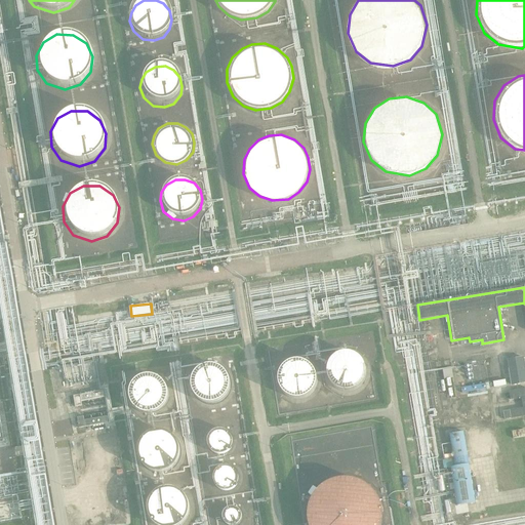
[(365,373),(365,369),(364,365),(362,362),(359,359),(356,357),(353,355),(348,354),(346,354),(340,355),(337,356),(334,358),(332,360),(329,363),(328,367),(327,370),(327,374),(327,378),(328,381),(330,385),(333,388),(336,390),(339,392),(344,393),(347,393),(351,392),(354,391),(358,389),(360,387),(362,385),(364,381),(365,377),(365,373)]
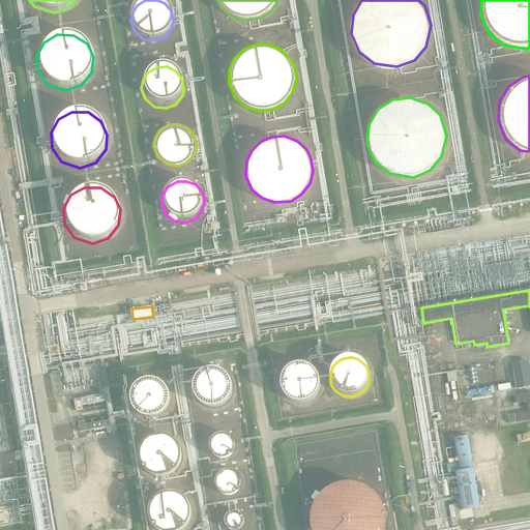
[(512,363),(516,389),(529,386),(529,375),(528,361),(512,363)]
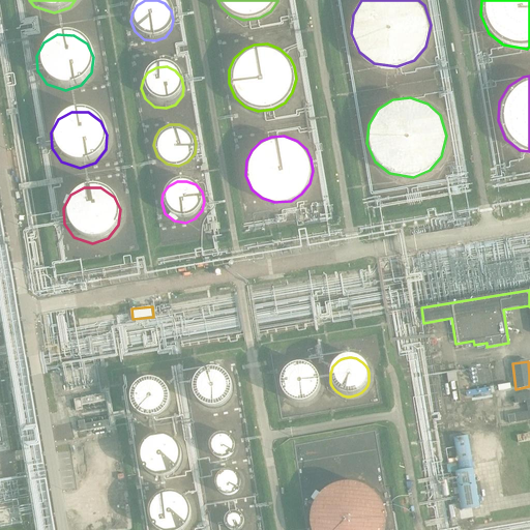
[(319,386),(319,385),(319,381),(318,378),(316,374),(313,371),(310,369),(306,366),(301,366),(298,365),(294,366),(291,367),(288,370),(286,372),(283,376),(282,379),(281,382),(281,386),(281,390),(282,393),(284,398),(287,400),(290,403),(293,404),(297,405),(300,405),(304,405),(307,403),(312,401),(314,399),(316,396),(318,393),(319,389),(319,386)]
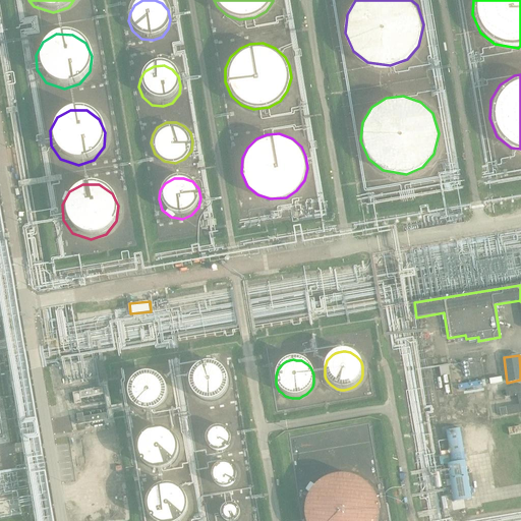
[(227,386),(227,385),(227,381),(226,378),(224,373),(221,370),(218,368),(215,366),(211,365),(208,365),(203,366),(199,367),(196,369),(194,371),(191,374),(190,379),(189,382),(189,386),(189,390),(190,393),(192,397),(195,399),(198,401),(201,403),(206,404),(209,404),(213,403),(217,402),(220,400),(222,398),(224,396),(226,393),(227,389),(227,386)]
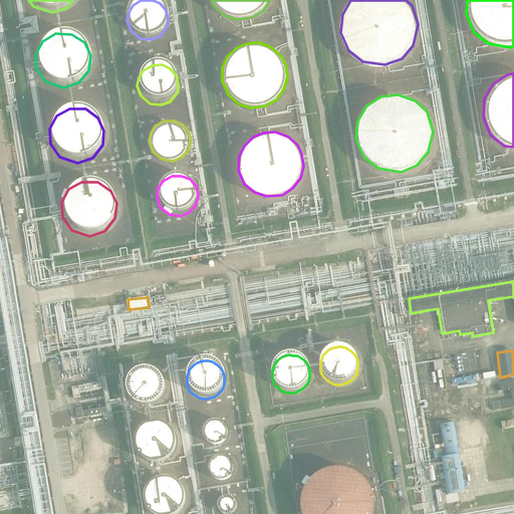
[(434,362),(435,371),(443,370),(442,361),(434,362)]
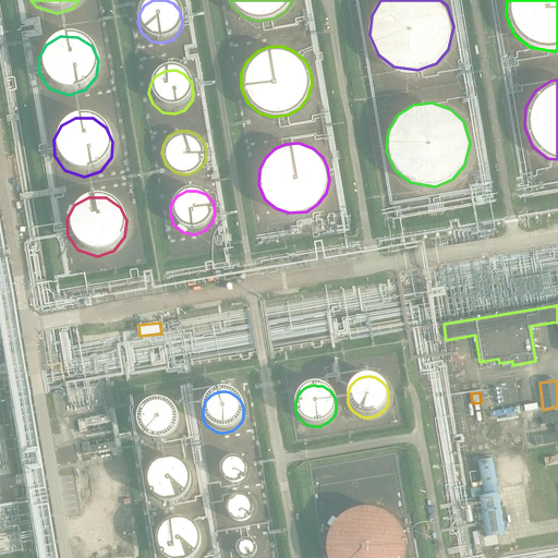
[(179,422),(179,417),(178,413),(176,410),(172,407),(169,404),(166,402),(160,401),(157,401),(153,402),(149,403),(146,405),(144,407),(141,411),(140,414),(138,419),(138,422),(138,426),(140,431),(142,434),(145,437),(148,439),(152,441),(156,443),(159,443),(164,441),(167,440),(171,438),(173,436),(176,433),(178,431),(179,426),(179,422)]
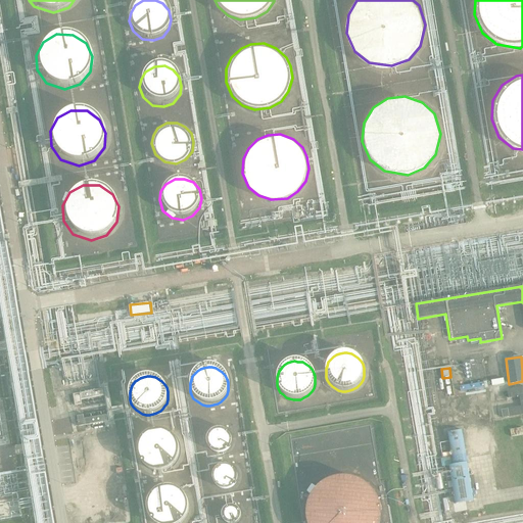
[(522,415),(522,388),(508,391),(509,398),(519,396),(521,408),(508,410),(502,411),(503,418),(509,417),(522,415)]
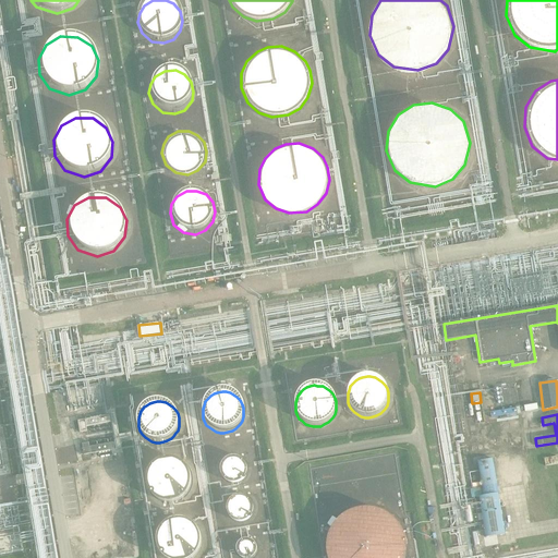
[(80,433),(87,432),(86,427),(111,423),(110,415),(77,421),(80,433)]
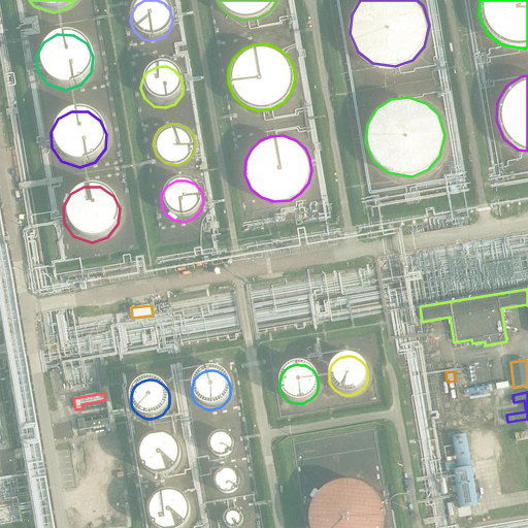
[(108,426),(107,419),(85,423),(85,419),(77,420),(79,431),(108,426)]
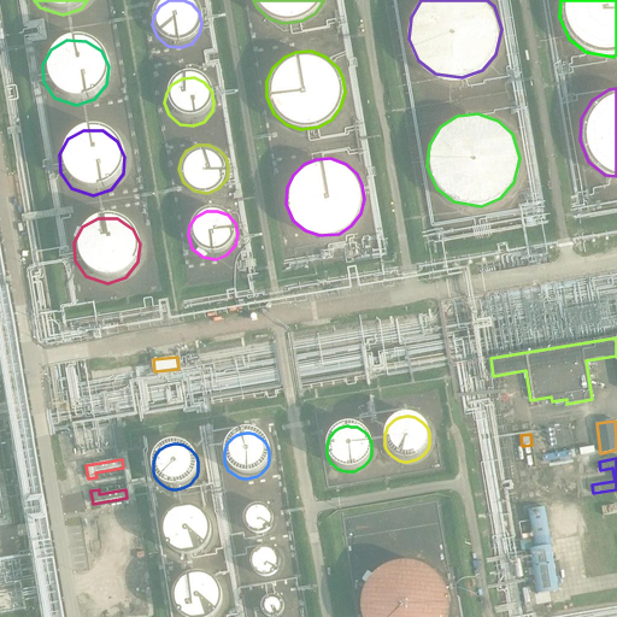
[(244,526),(253,534),(265,534),(275,524),(272,511),(263,504),(253,504),(244,512),(244,526)]
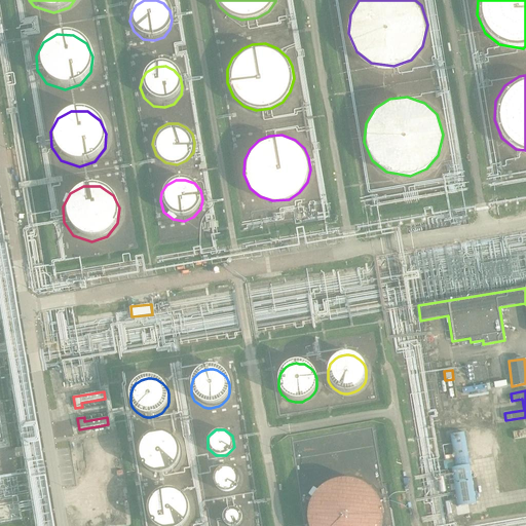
[(451,435),(457,467),(470,465),(464,433),(451,435)]
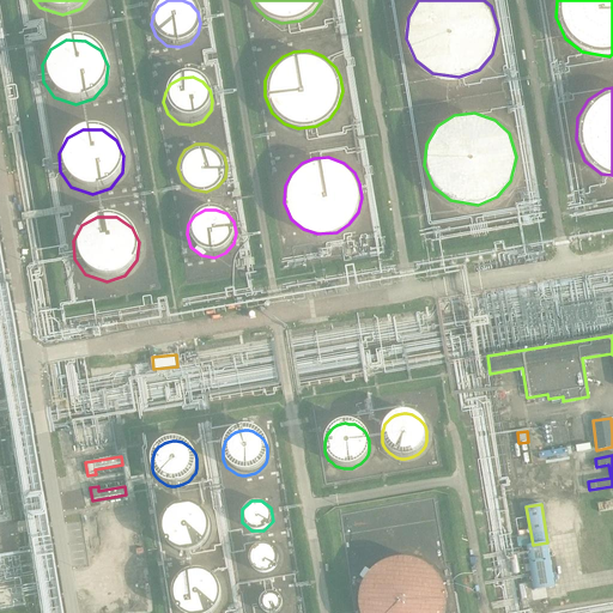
[(208,530),(208,526),(207,521),(205,516),(201,513),(198,510),(194,509),(188,508),(186,508),(180,508),(176,510),(173,511),(170,514),(167,519),(165,522),(164,527),(164,530),(164,535),(165,539),(168,544),(171,546),(175,550),(178,551),(183,552),(187,552),(192,552),(195,551),(200,547),(202,546),(205,542),(207,539),(208,534),(208,530)]
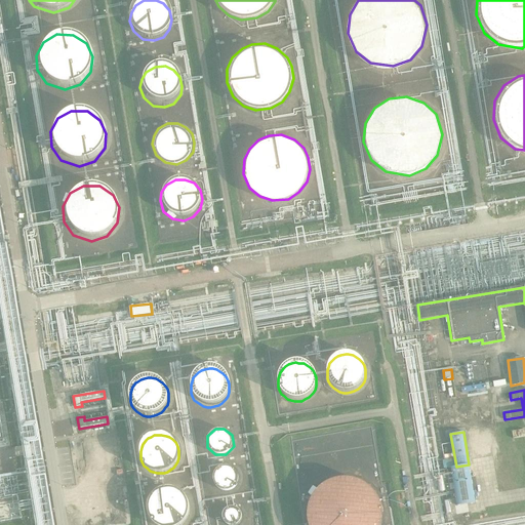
[(475,503),(469,465),(456,467),(451,468),(457,507),(475,503)]
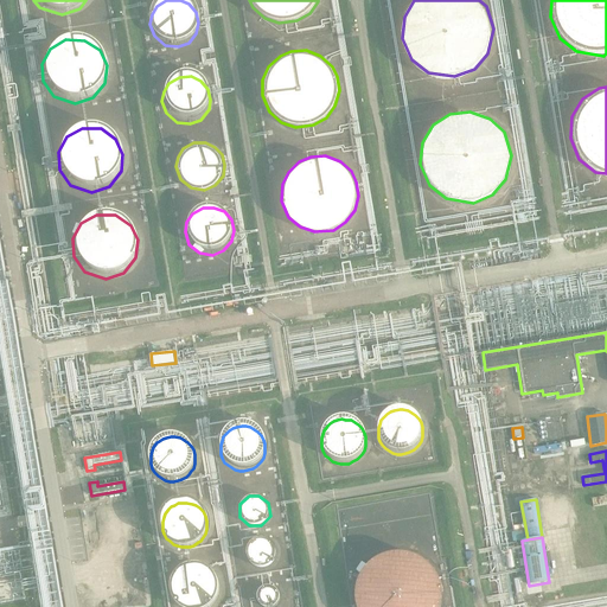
[(244,560),(254,569),(267,568),(275,558),(273,545),(264,538),(254,540),(246,547),(244,560)]
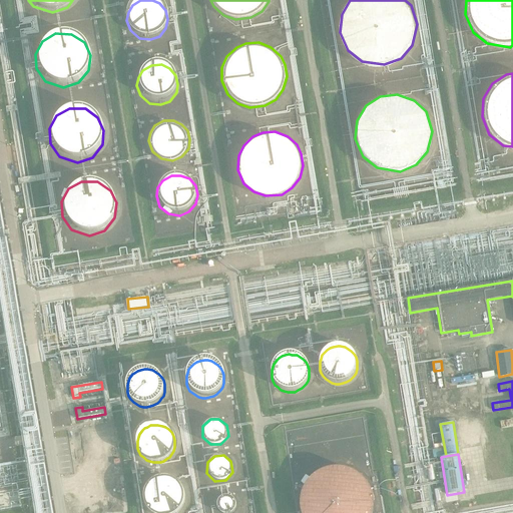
[(374,512),(376,505),(375,497),(372,489),(368,482),(362,476),(355,471),(347,468),(338,467),(330,468),(322,470),(315,475),(308,481),(304,488),(301,496),(300,504),(301,512),(300,512),(374,512)]
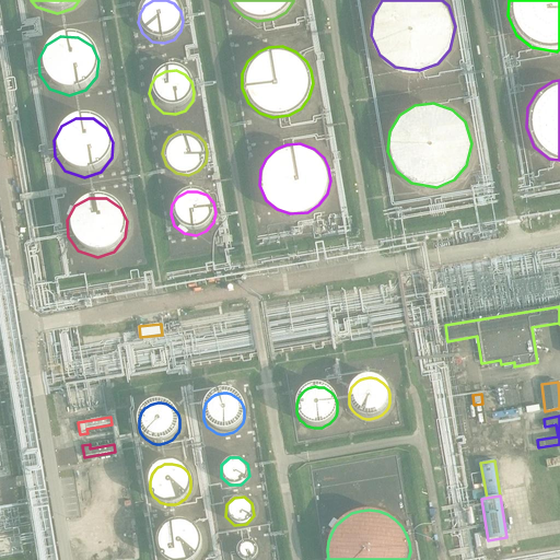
[(202,543),(201,543),(201,538),(200,534),(198,531),(195,527),(191,525),(188,523),(184,522),(181,522),(175,523),(172,524),(170,526),(166,528),(163,532),(162,536),(161,539),(161,544),(161,548),(162,551),(165,555),(167,558),(170,559),(191,559),(194,559),(196,557),(198,555),(200,551),(201,547),(202,543)]
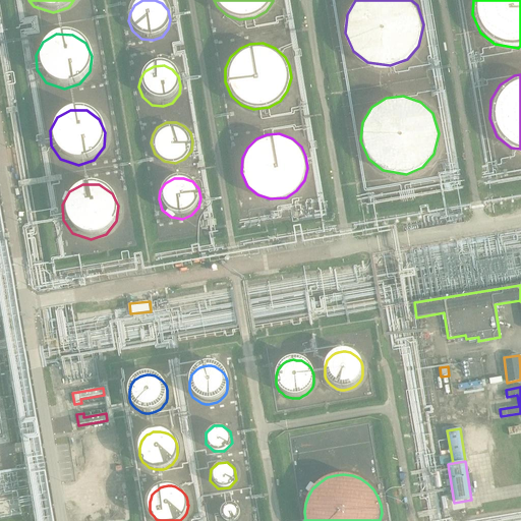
[(240,513),(240,512),(239,509),(238,507),(237,505),(235,503),(234,502),(232,502),(230,501),(228,501),(225,502),(221,504),(219,508),(218,510),(218,512),(218,514),(219,517),(221,520),(235,520),(236,520),(239,517),(240,515),(240,513)]
